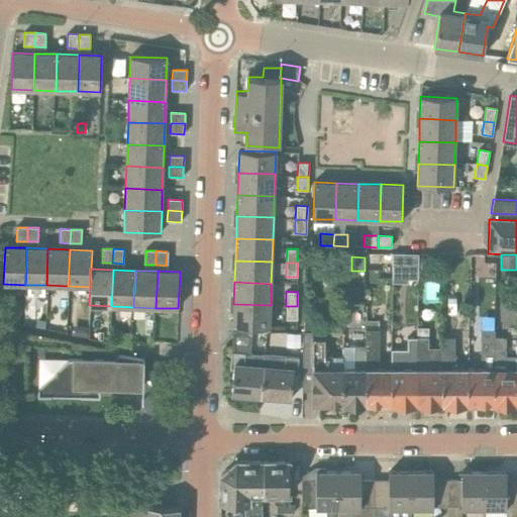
[(312,404),(343,404),(343,368),(343,355),(328,356),(328,357),(325,357),(325,338),(313,338),(313,300),(304,300),(304,332),(302,331),(301,392),(312,392),(312,404)]
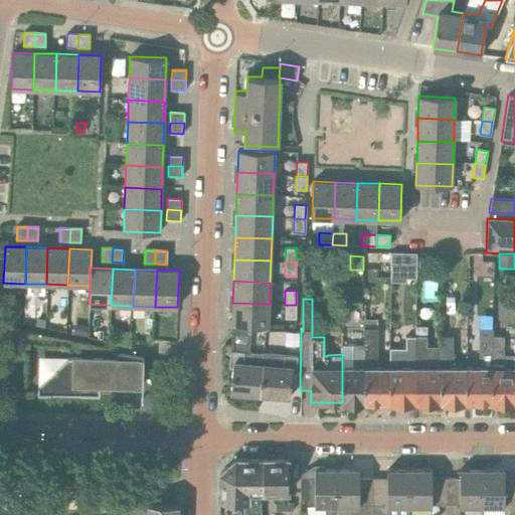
[(270,304),(232,303),(232,325),(269,326),(270,304)]
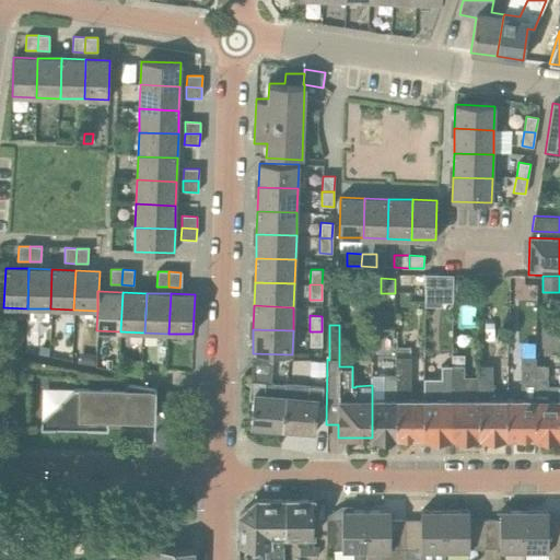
[(322,331),(310,331),(310,347),(322,347),(322,331)]
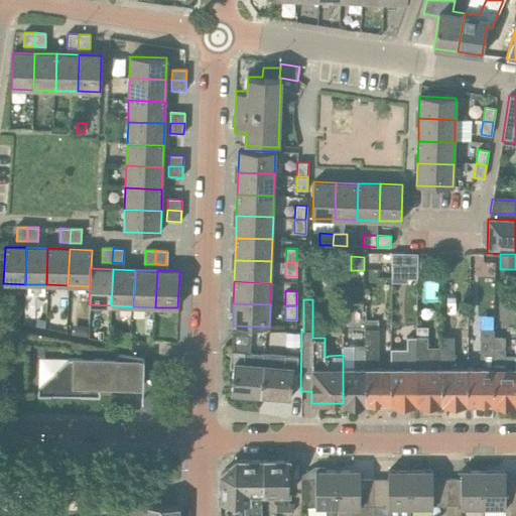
[(31,326),(33,316),(24,314),(22,323),(31,326)]
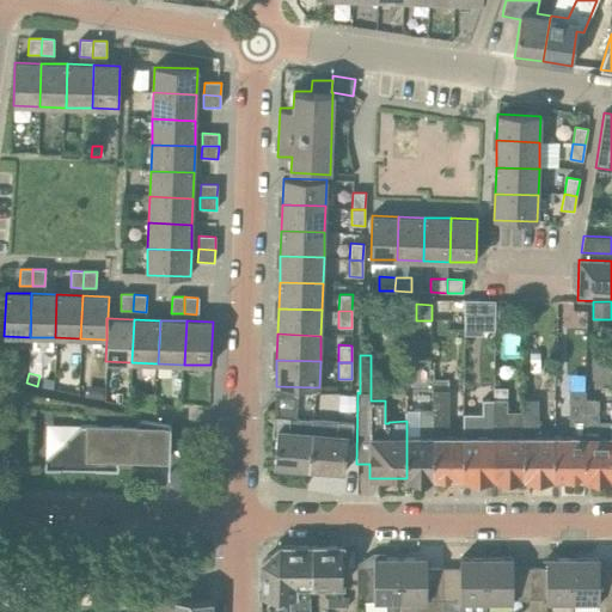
[(54,389),(55,379),(44,378),(43,387),(54,389)]
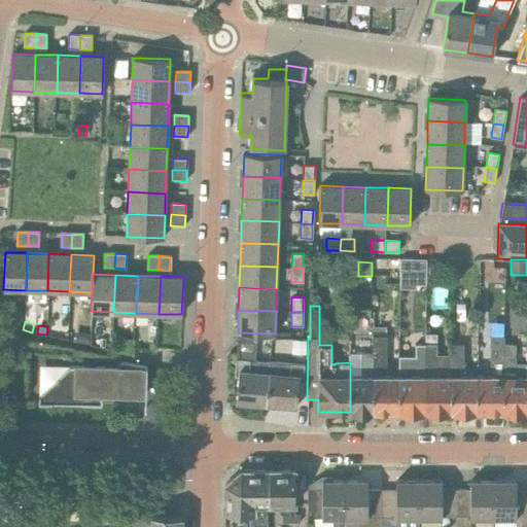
[(386,327),(374,327),(374,352),(373,412),(399,412),(399,375),(386,375),(386,327)]
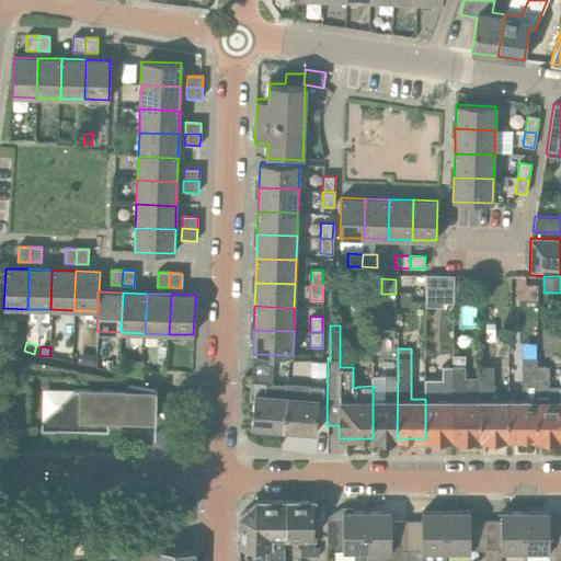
[(94,366),(95,355),(79,353),(78,364),(94,366)]
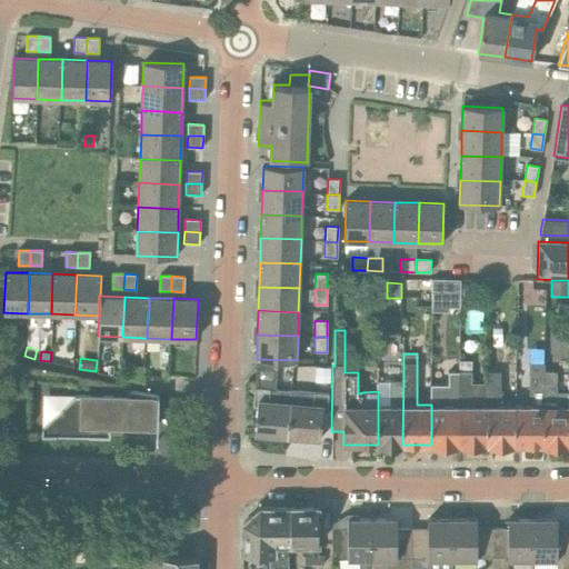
[(252,386),(273,386),(272,362),(252,363),(252,386)]
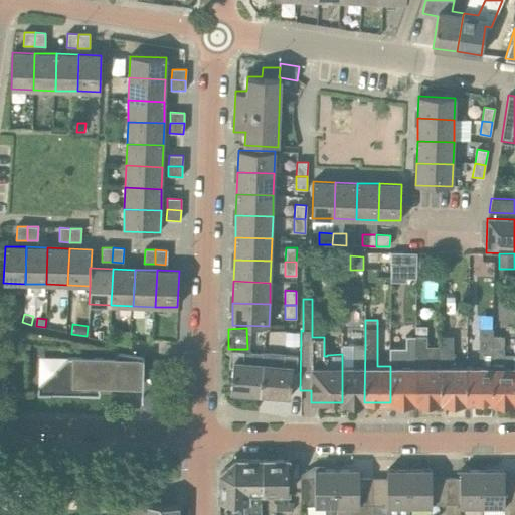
[(467,366),(466,402),(491,402),(492,336),(493,336),(493,329),(479,329),(479,366),(467,366)]
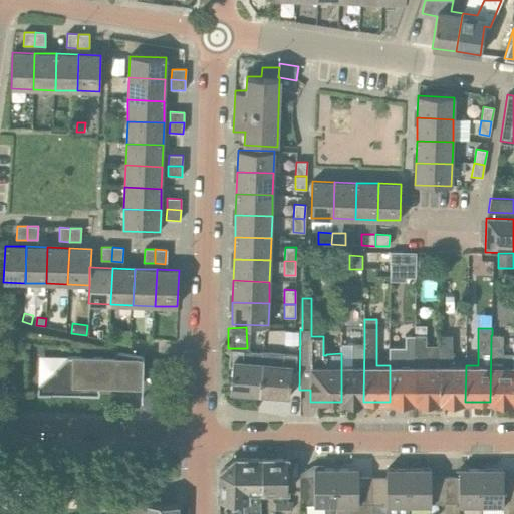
[(298,347),(299,332),(284,331),(283,345),(298,347)]
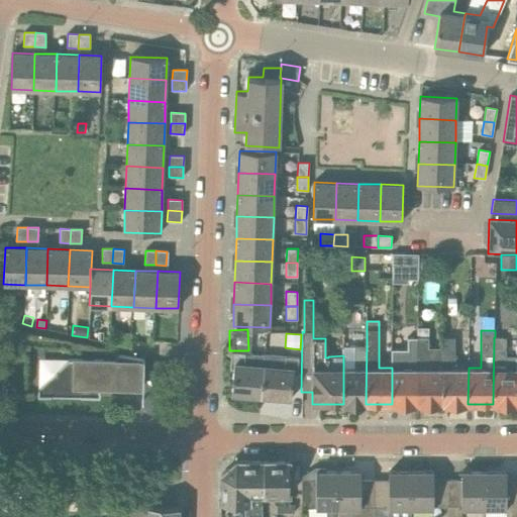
[(392,404),(417,404),(417,350),(417,337),(405,337),(405,356),(393,356),(392,368),(392,404)]
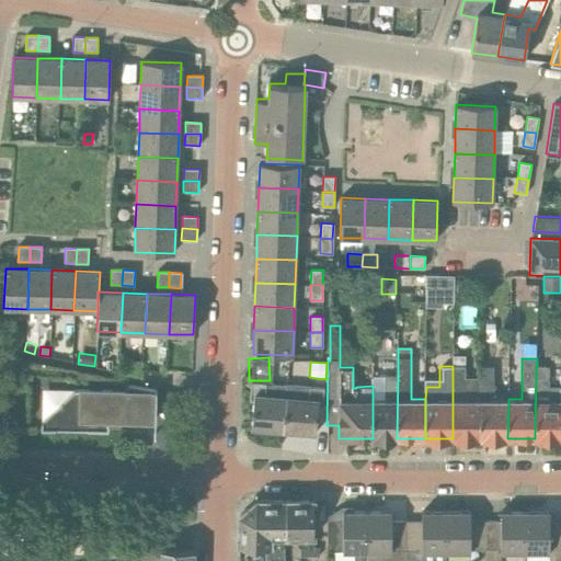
[(480,438),(480,377),(465,377),(465,366),(453,366),(453,380),(453,438),(480,438)]
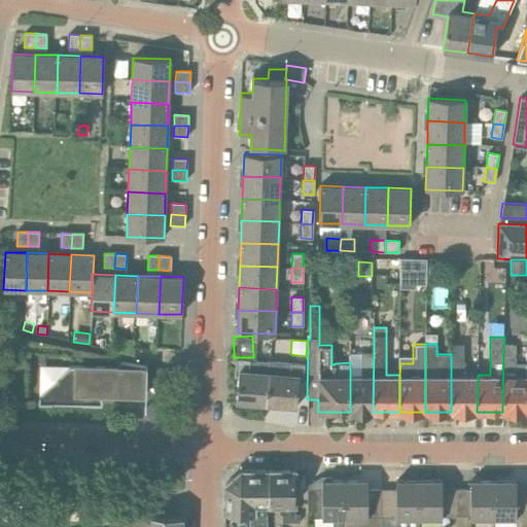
[(451,412),(477,412),(478,375),(462,375),(462,369),(463,369),(463,344),(451,344),(451,354),(451,412)]
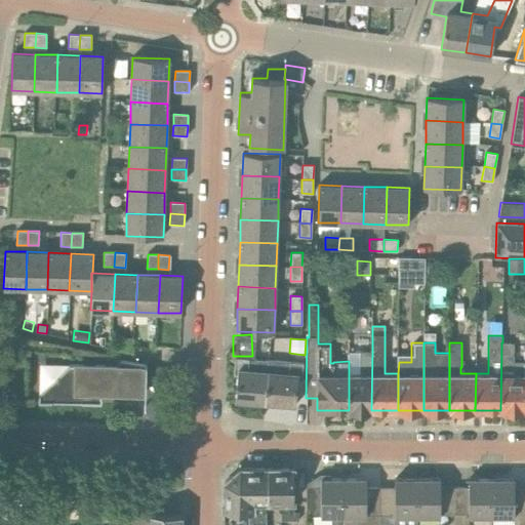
[(513,342),(502,342),(501,342),(500,410),(524,411),(524,363),(523,363),(523,362),(514,362),(513,342)]
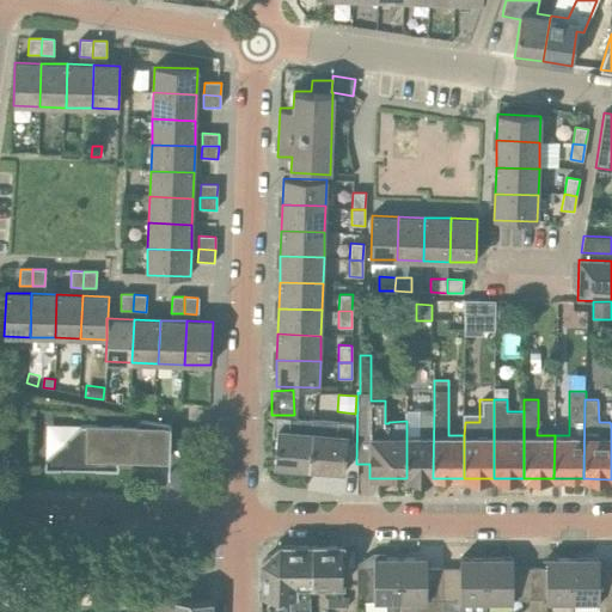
[(433,478),(434,409),(418,409),(418,435),(407,435),(407,478),(433,478)]
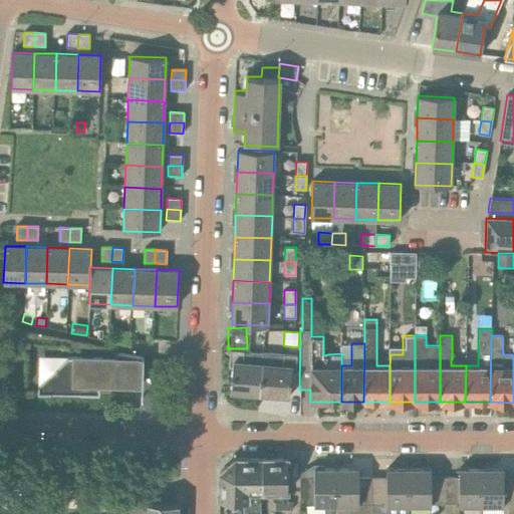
[(230,392),(259,395),(263,352),(249,351),(230,350),(229,366),(232,366),(230,392)]
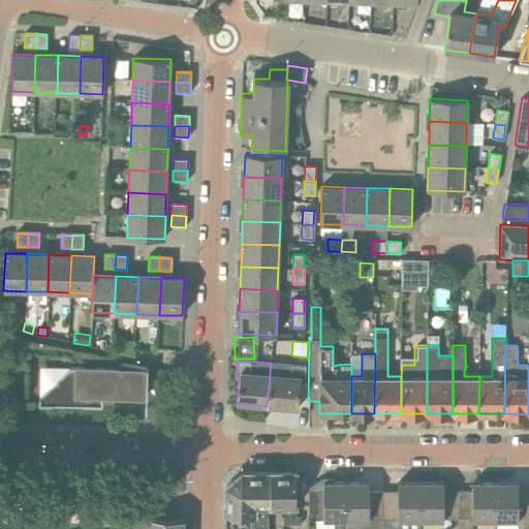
[(271,362),(271,363),(267,406),(298,409),(300,382),(303,383),(305,364),(271,362)]
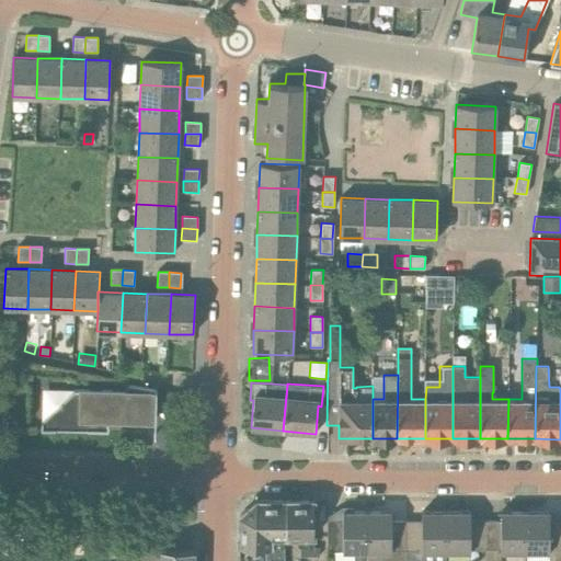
[(156,420),(156,391),(126,385),(125,391),(75,390),(41,422),(41,431),(109,432),(109,419),(156,420)]
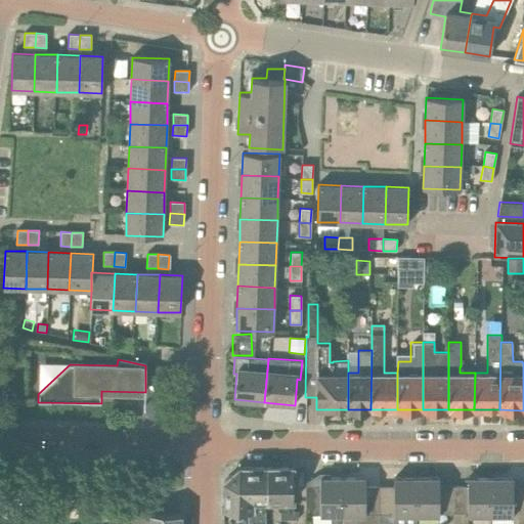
[(265,523),(266,522),(266,503),(266,468),(239,468),(224,482),(223,510),(253,511),(252,523),(265,523)]
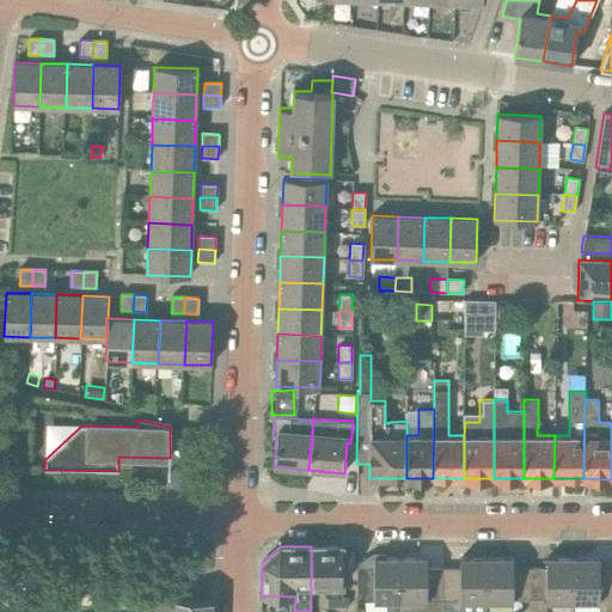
[(349,597),(342,597),(342,546),(311,546),(311,587),(325,587),(325,598),(328,598),(328,606),(348,607),(349,597)]
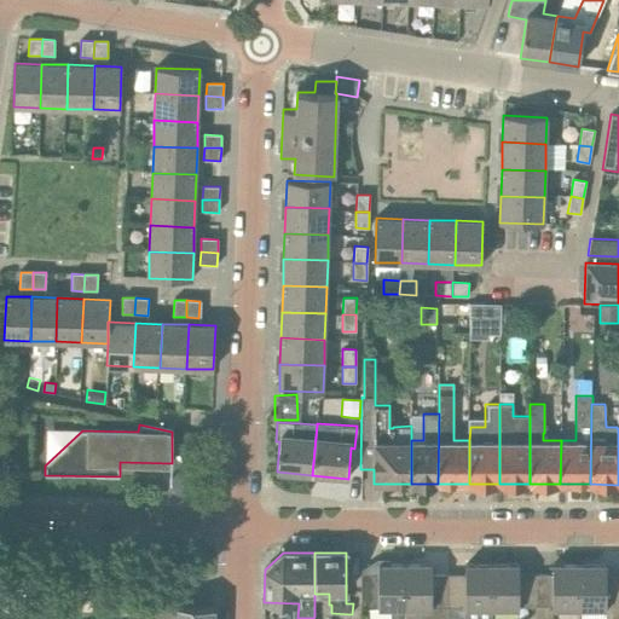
[(379,609),(404,609),(405,565),(379,565),(377,574),(362,574),(360,607),(379,607),(379,609)]
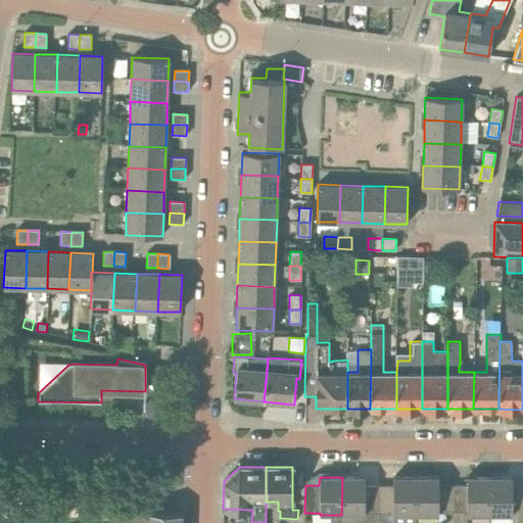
[(379,522),(379,513),(379,485),(365,485),(365,477),(342,477),(341,515),(341,522),(379,522)]
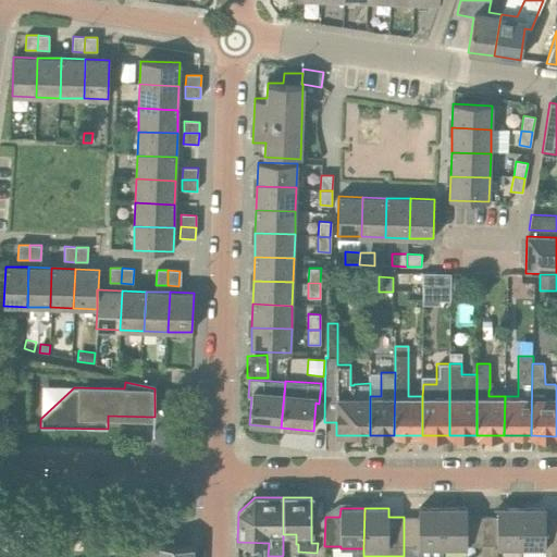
[(404,556),(442,556),(442,549),(442,548),(442,508),(419,508),(419,517),(404,517),(404,546),(404,556)]
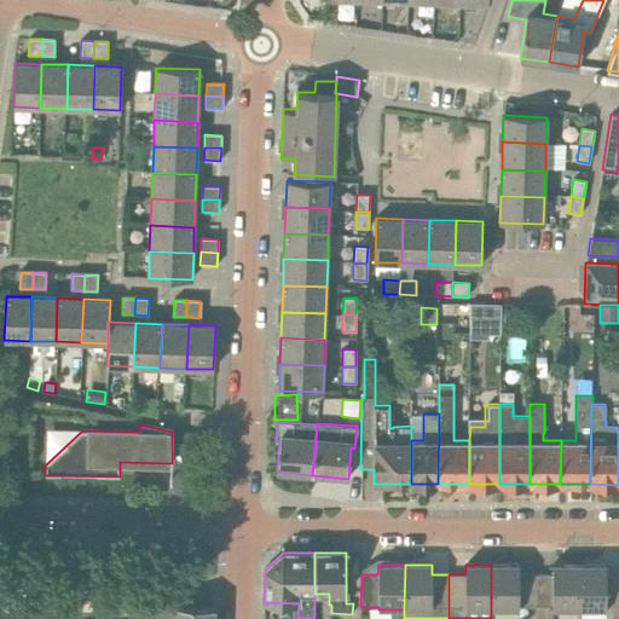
[(519,609),(519,607),(537,607),(537,576),(519,574),(519,565),(491,565),(491,609),(519,609)]
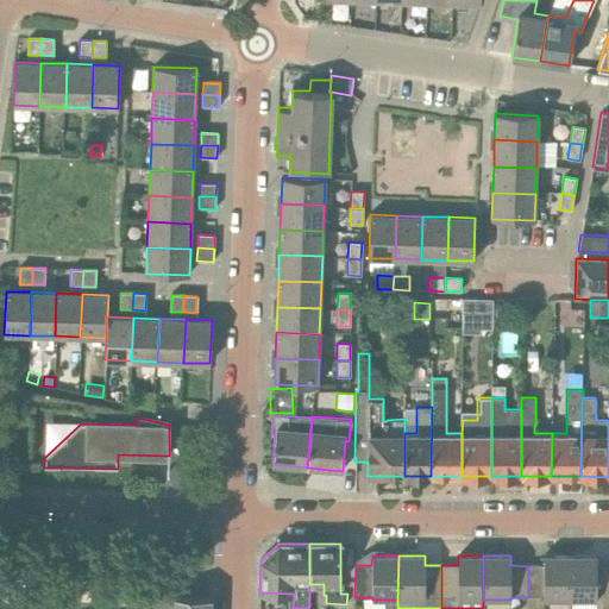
[(544,600),(571,600),(571,557),(544,557),(544,566),(528,566),(528,597),(544,597),(544,600)]
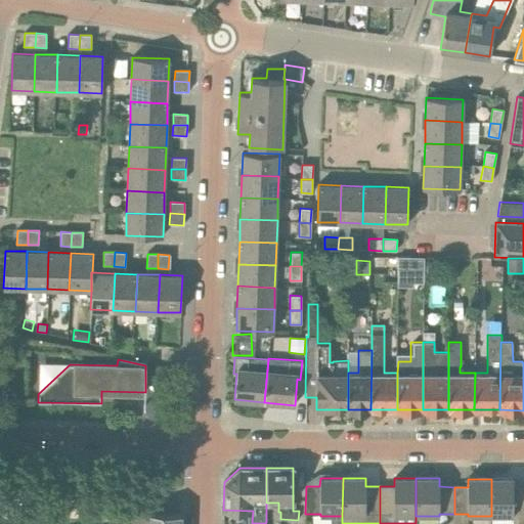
[(514,514),(523,513),(523,486),(513,487),(513,479),(491,479),(491,516),(514,516),(514,514)]
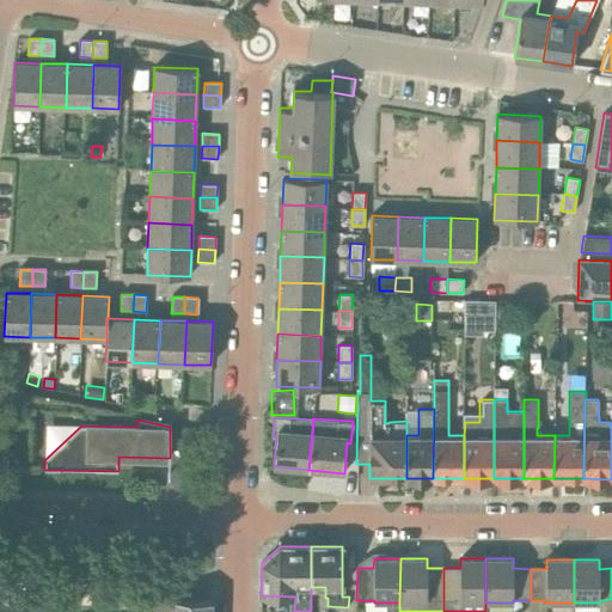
[(154,611),(210,611),(212,601),(195,600),(195,585),(195,582),(158,581),(154,611)]
